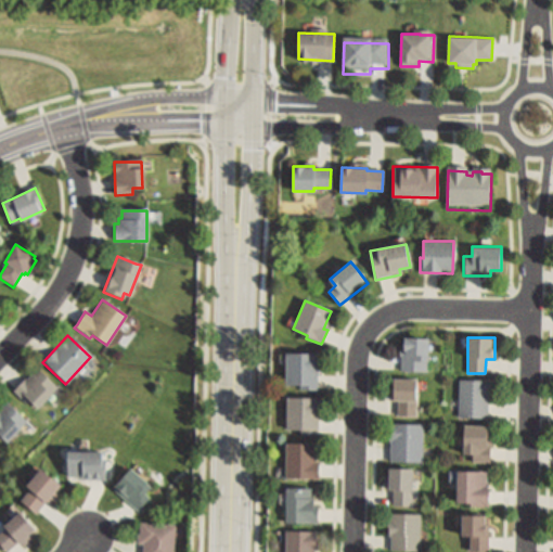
[(428,338),(427,360),(425,360),(425,373),(402,373),(399,373),(399,348),(402,348),(402,338),(425,338),(428,338)]
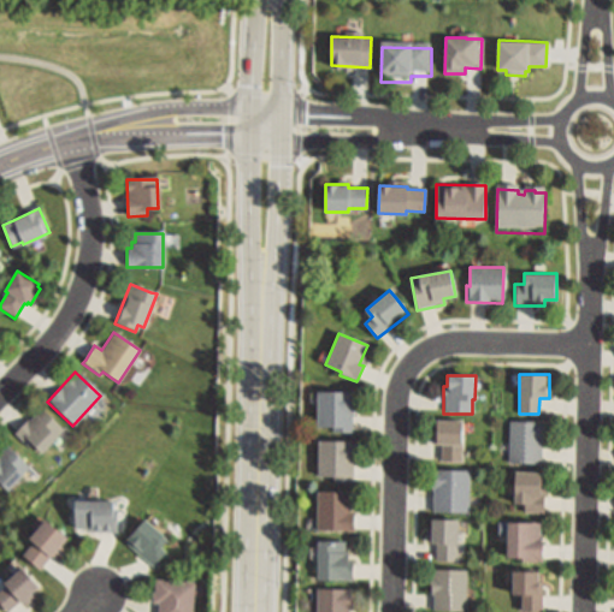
[(352,427),(352,433),(331,433),(331,427),(317,427),(317,392),(353,392),(353,427),(352,427)]
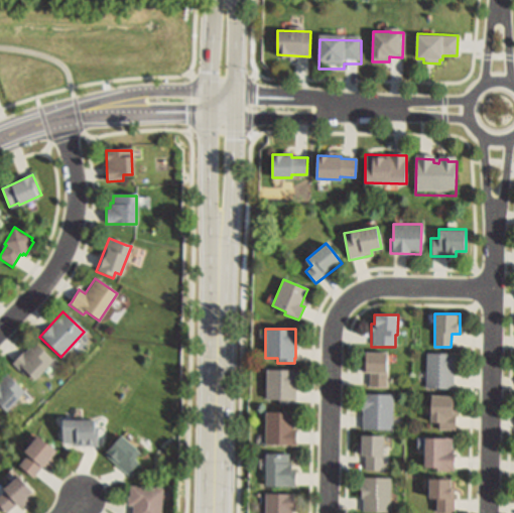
[(51,361),(34,380),(25,372),(22,376),(10,365),(14,361),(31,342),(51,361)]
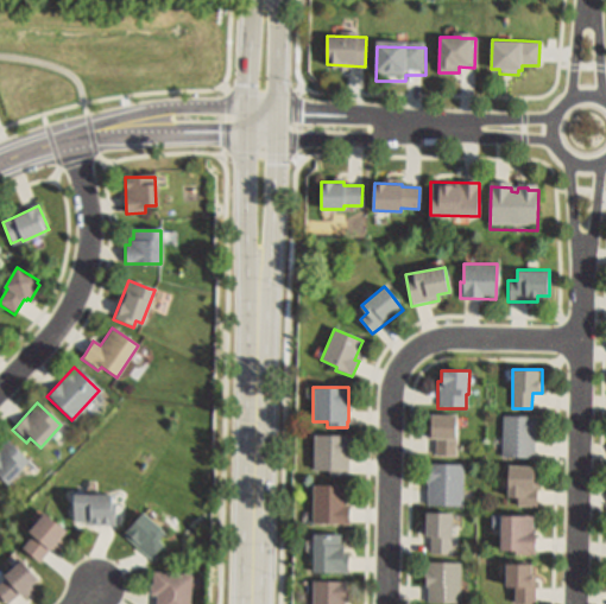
[(454,440),(454,456),(435,456),(435,440),(431,440),(431,414),(456,414),(456,440),(454,440)]
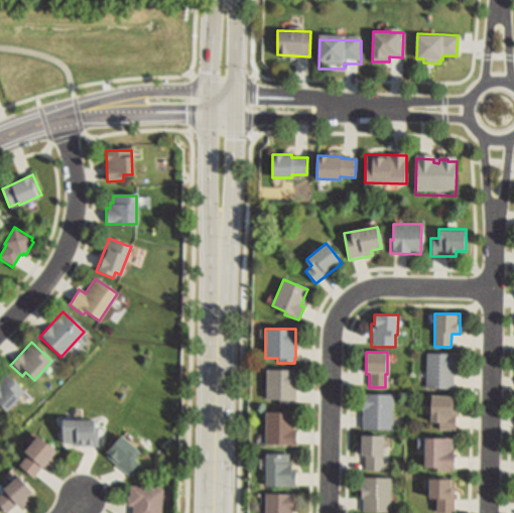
[(425,388),(426,354),(453,354),(452,389),(425,388)]
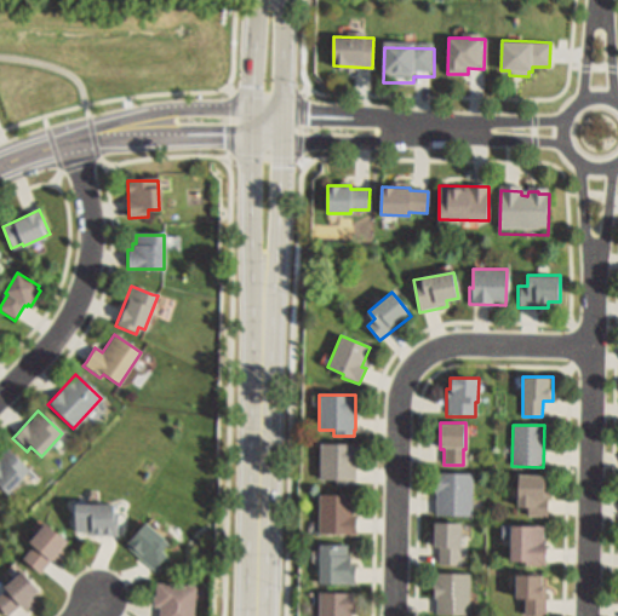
[(358,445),(358,465),(354,465),(354,481),(354,485),(335,485),(335,479),(319,479),(320,444),(355,445),(358,445)]
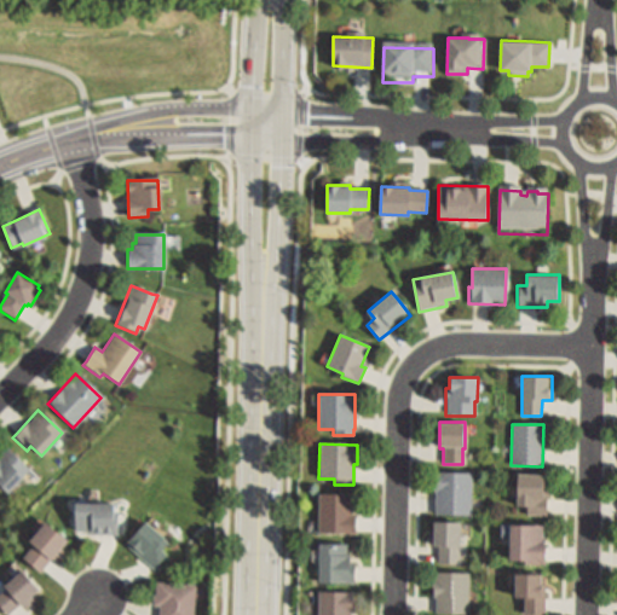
[(27,470),(6,491),(0,485),(0,453),(5,448),(19,463),(27,470)]
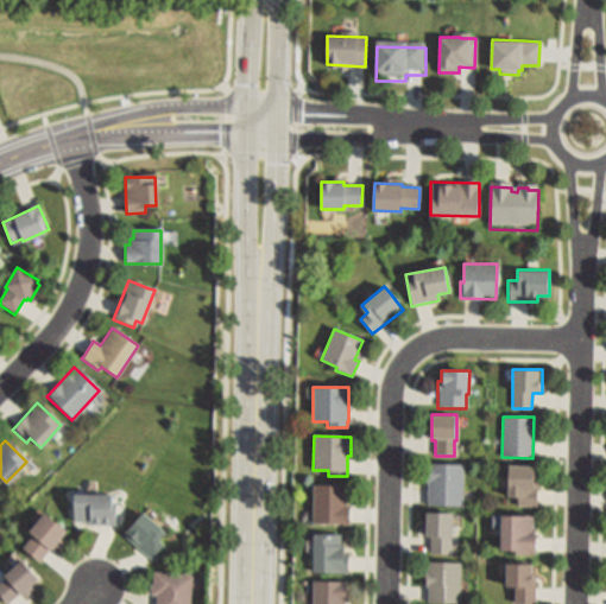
[(461,507),(427,506),(427,465),(461,466),(461,507)]
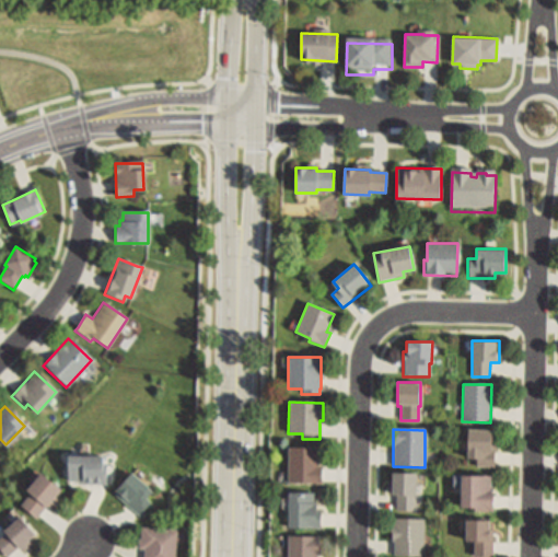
[(493,459),(493,467),(475,466),(476,459),(467,457),(468,429),(492,429),(492,441),(495,441),(493,459)]
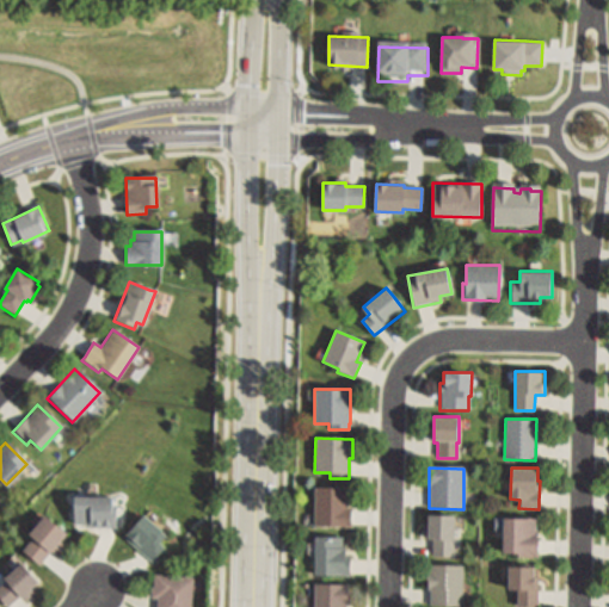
[(350,512),(349,528),(346,528),(313,527),(314,488),(348,490),(346,512),(350,512)]
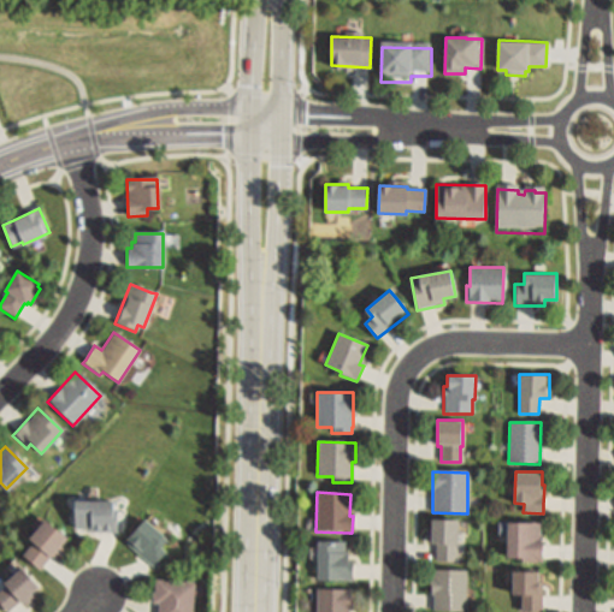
[(122,510),(120,533),(112,533),(88,533),(88,529),(75,529),(75,500),(113,501),(112,509),(122,510)]
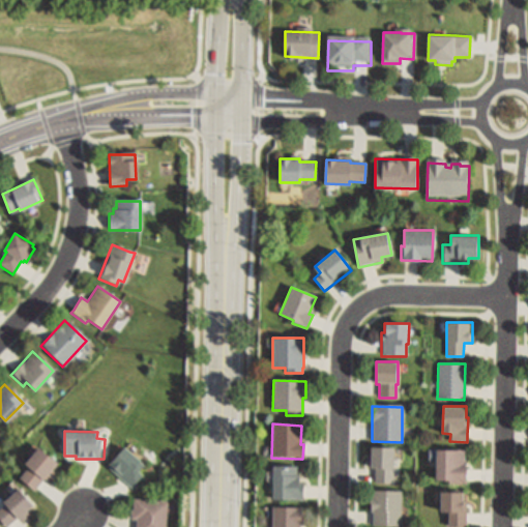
[(54,473),(49,480),(47,478),(45,477),(34,492),(19,479),(29,465),(26,463),(38,447),(58,463),(52,472),(54,473)]
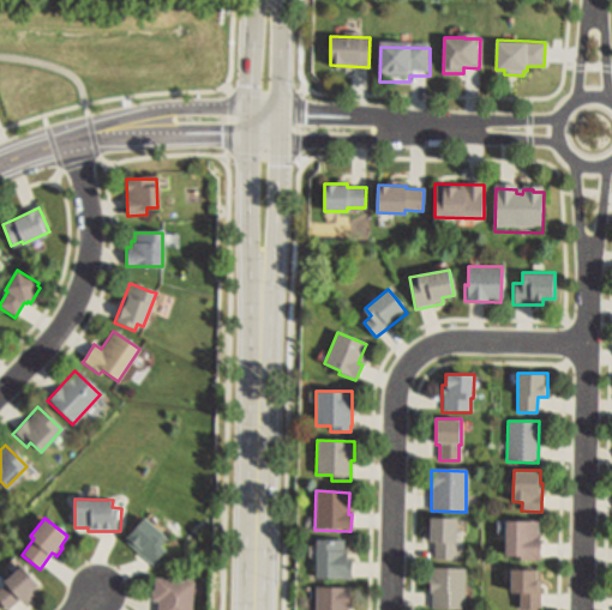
[(165,553),(153,566),(125,541),(137,527),(144,520),(147,518),(163,533),(161,536),(166,541),(159,548),(165,553)]
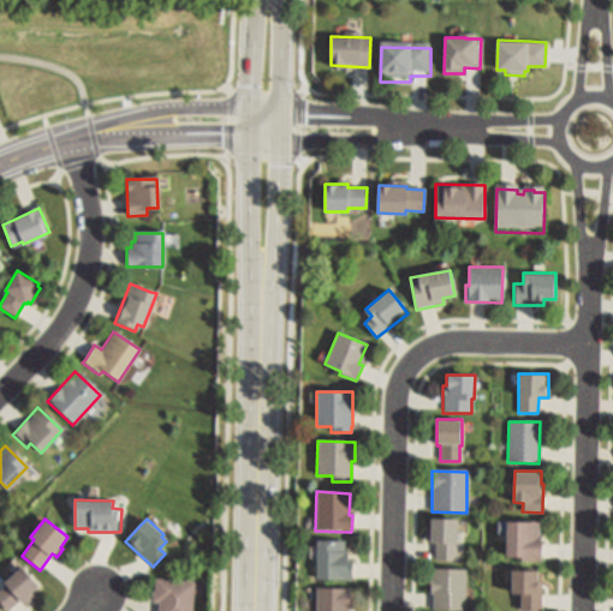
[(458,520),(457,544),(454,544),(453,563),(434,562),(435,543),(430,543),(430,519),(458,520)]
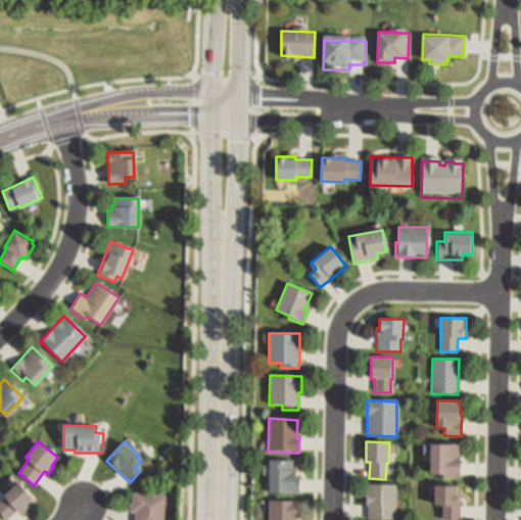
[(460,464),(460,477),(457,477),(443,477),(443,473),(431,473),(431,443),(458,444),(457,464),(460,464)]
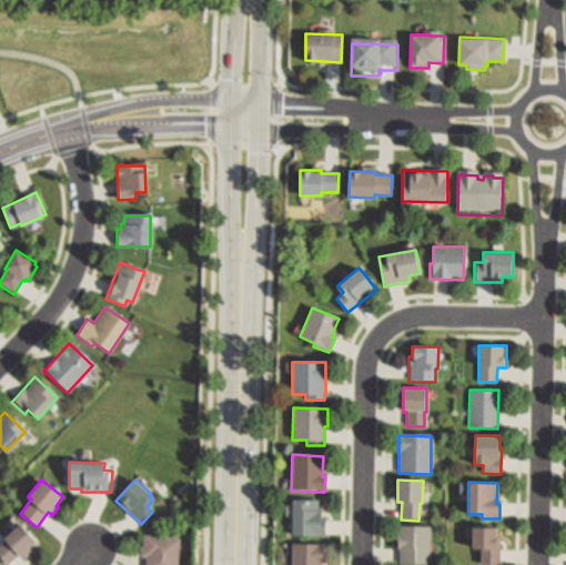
[(324,518),(324,535),(319,535),(292,535),(292,501),(320,501),(319,518),(324,518)]
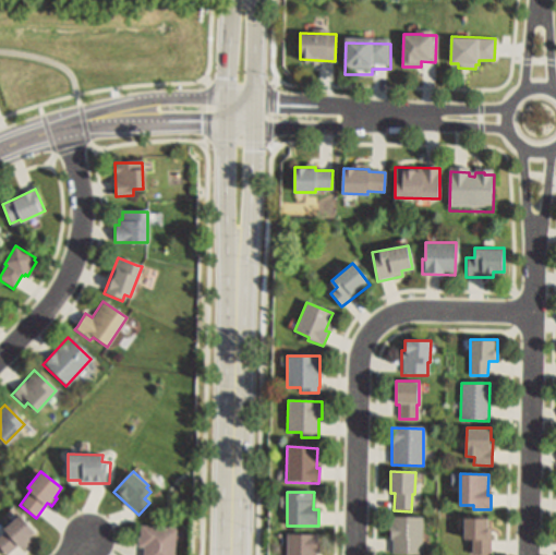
[(29,543),(22,550),(19,545),(8,554),(3,554),(0,550),(0,537),(5,532),(3,528),(20,516),(22,519),(34,533),(26,539),(29,543)]
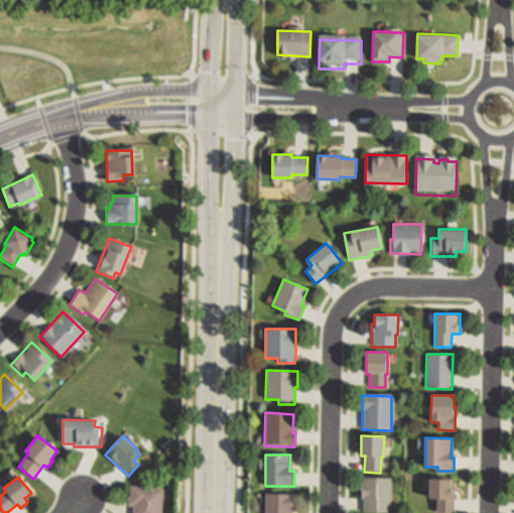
[(389,479),(388,512),(362,512),(362,500),(360,500),(360,478),(363,478),(389,479)]
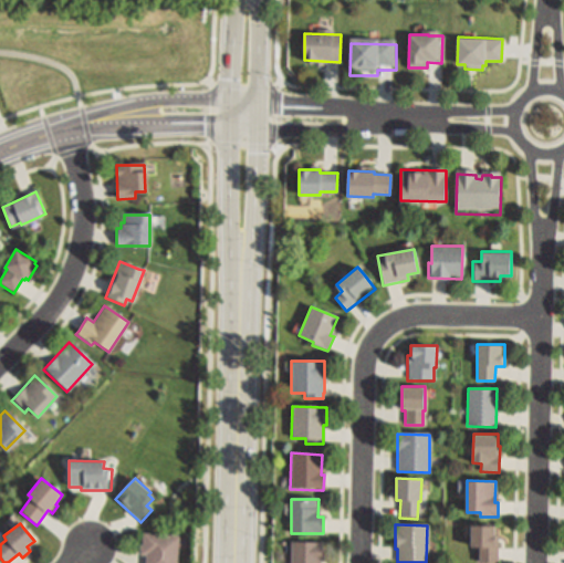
[(495,546),(495,562),(478,562),(478,546),(471,546),(471,525),(495,525),(495,546)]
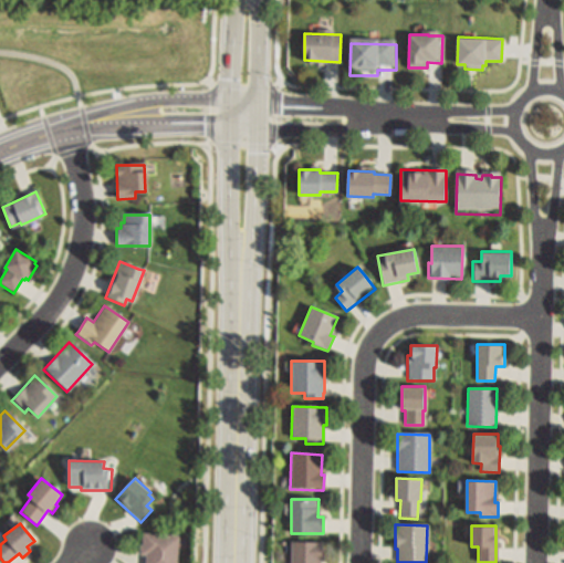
[(177,538),(174,562),(144,562),(145,556),(141,556),(138,555),(139,544),(142,545),(143,534),(146,534),(177,538)]
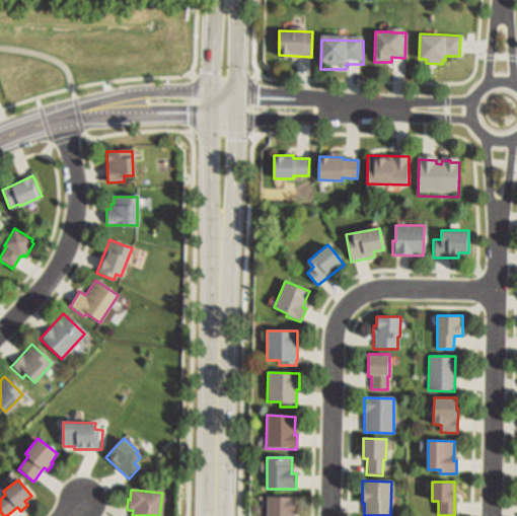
[(296,498),(296,515),(293,515),(266,515),(266,498),(296,498)]
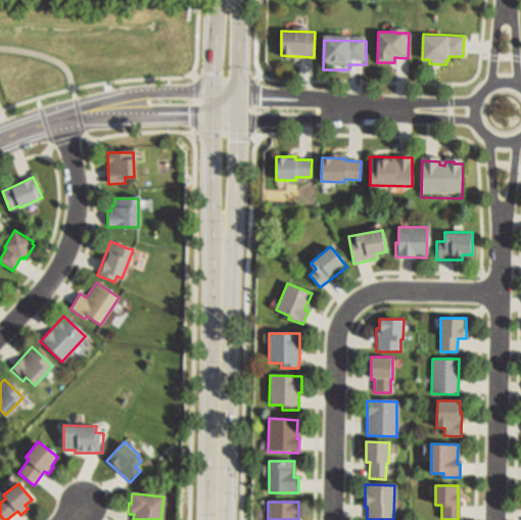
All buildings are outlined.
